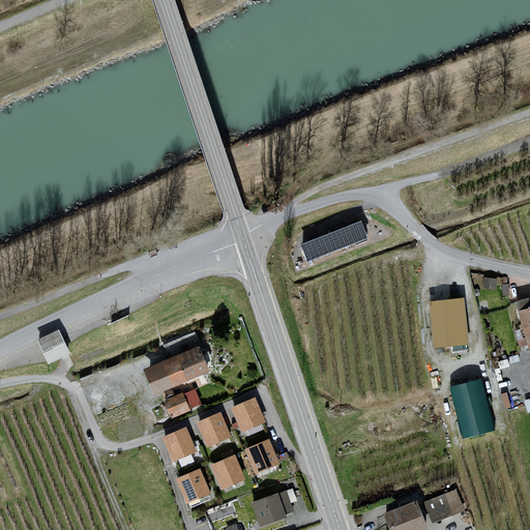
[(361,219),(300,243),(307,261),(367,237),(361,219)]
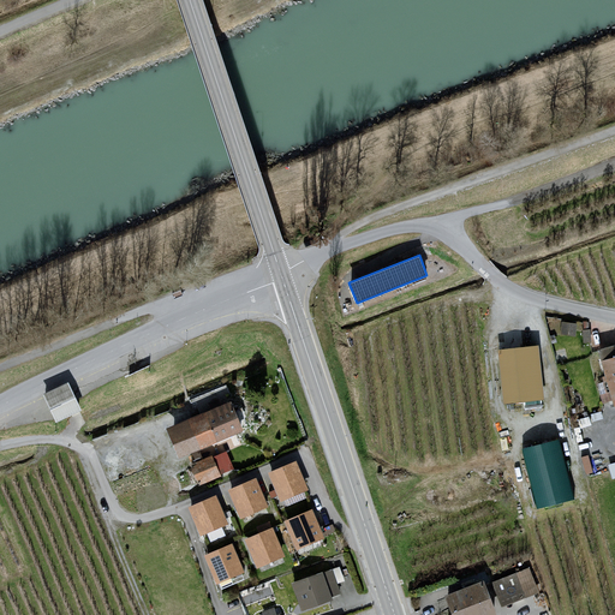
[(541,345),(500,350),(506,402),(547,398),(541,345)]
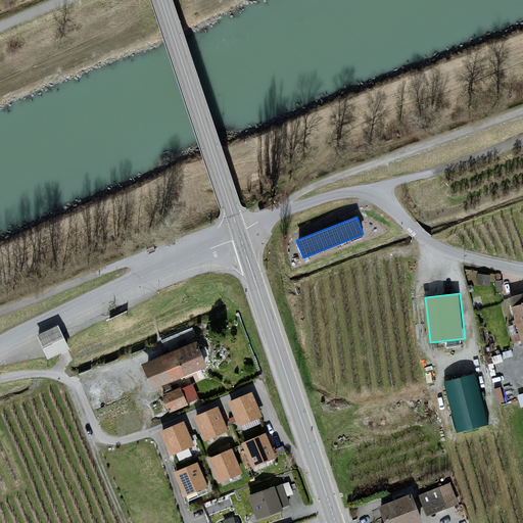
[(522,294),(511,297),(522,339),(522,294)]
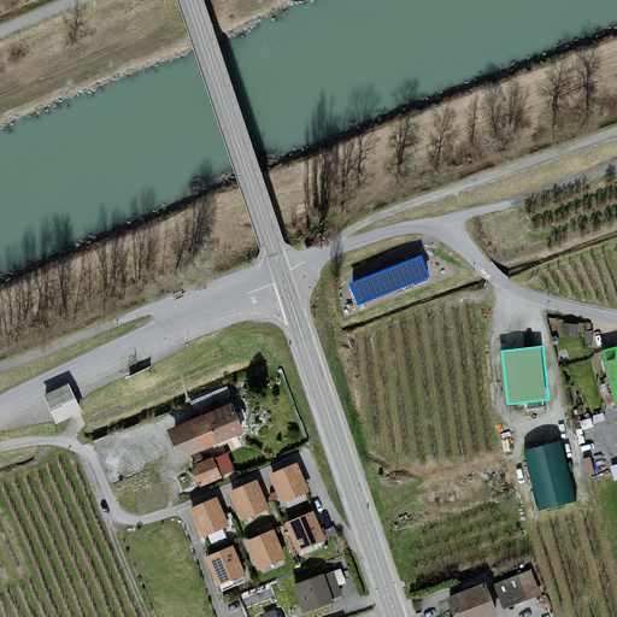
[(69,383),(43,395),(56,421),(81,410),(69,383)]
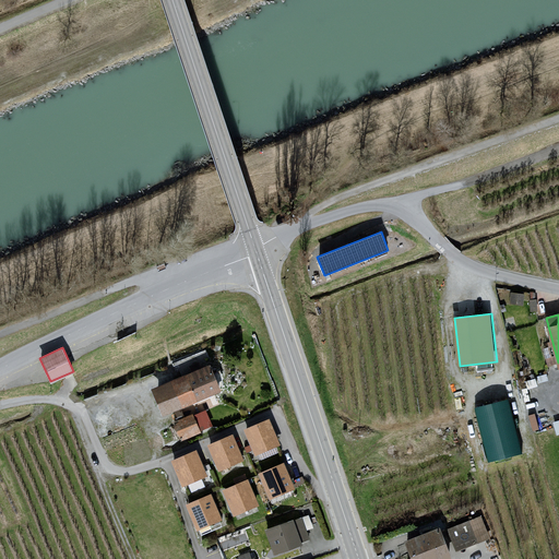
[(207,365),(152,388),(164,417),(219,393),(207,365)]
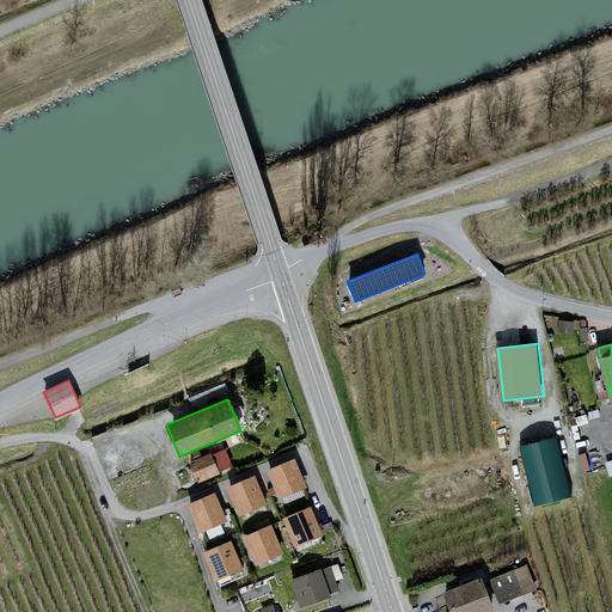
[(560,441),(522,448),(534,506),(571,499),(560,441)]
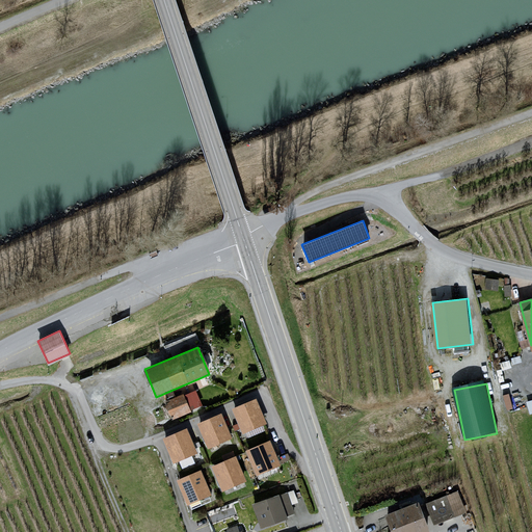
[(170,417),(203,405),(196,388),(164,399),(170,417)]
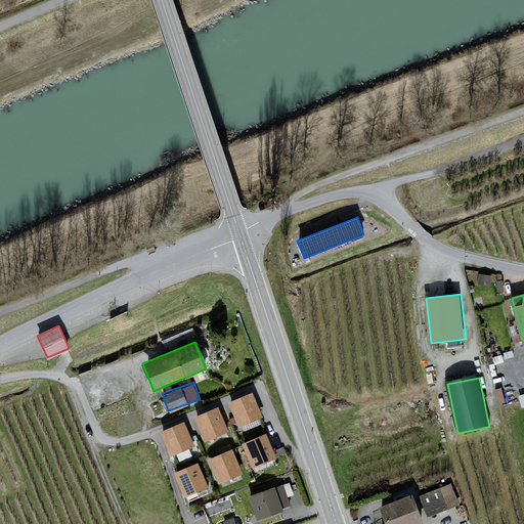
[(254,394),(230,404),(241,429),(264,419),(254,394)]
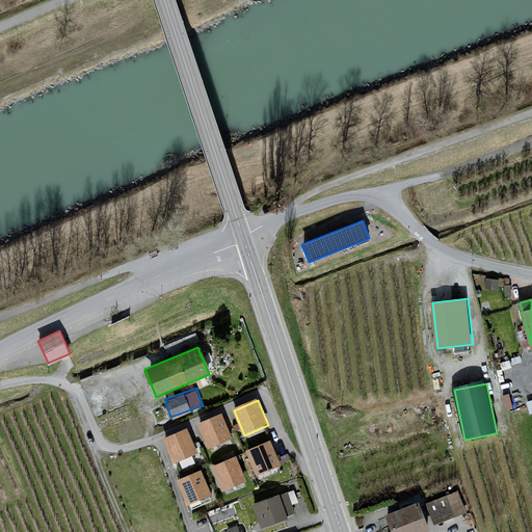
[(222,416),(200,426),(210,451),(234,441),(222,416)]
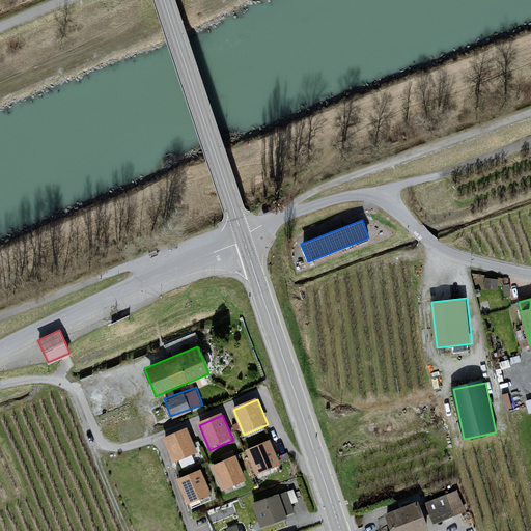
[(187,429),(164,441),(176,466),(199,454),(187,429)]
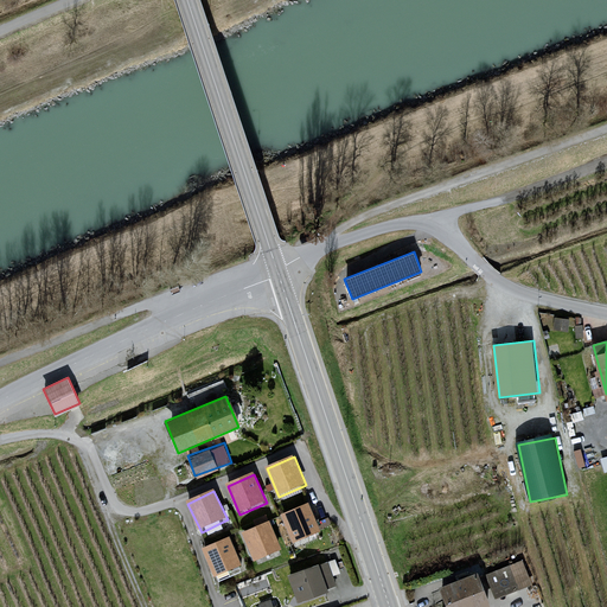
[(310,505),(282,517),(295,545),(323,534),(310,505)]
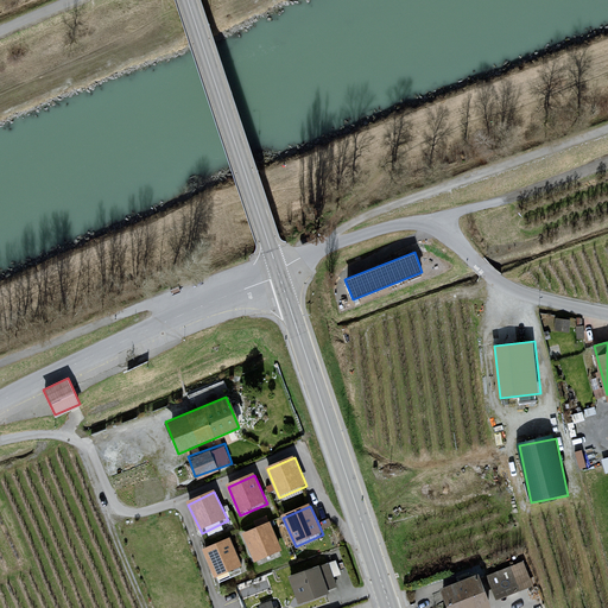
[(272,524),(245,536),(258,564),(284,552),(272,524)]
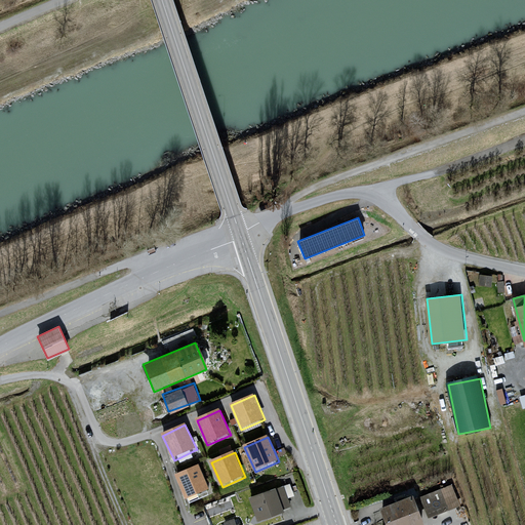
[(200,468),(176,478),(188,501),(211,491),(200,468)]
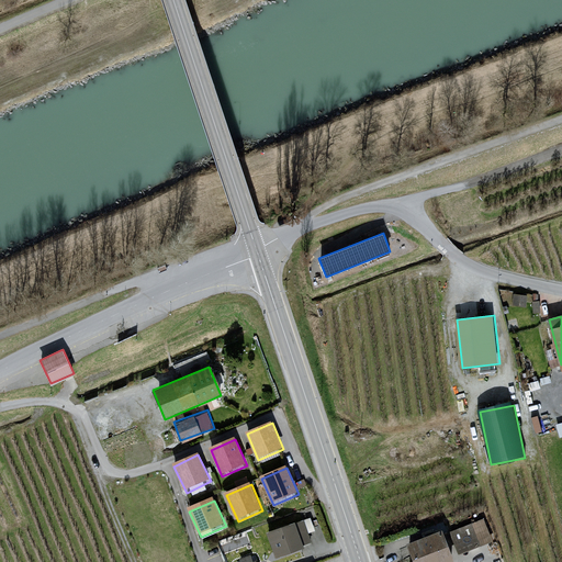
[(489,517),(450,531),(459,554),(497,539),(489,517)]
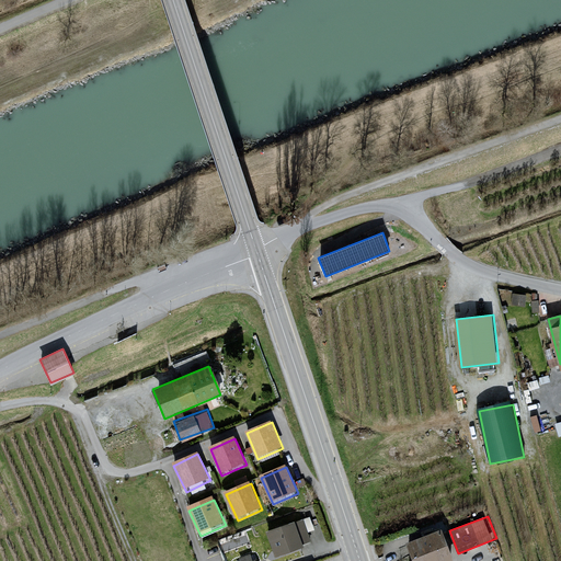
[(301,518),(265,531),(271,547),(273,546),(276,557),(304,548),(301,544),(309,540),(301,518)]
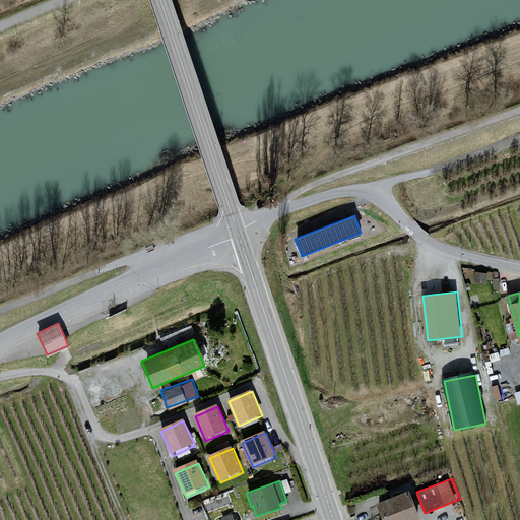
[(418,519),(408,490),(376,502),(383,519),(418,519)]
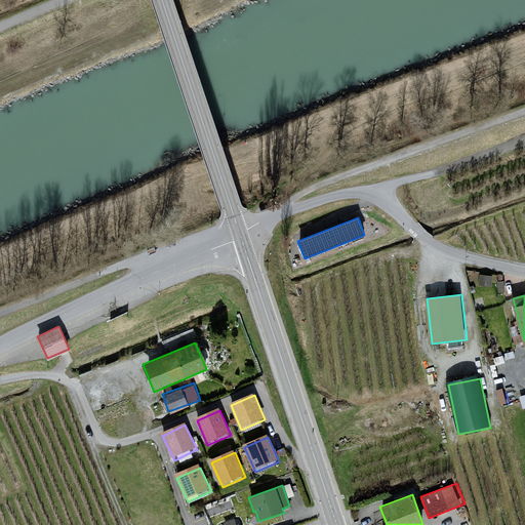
All buildings are outlined.
